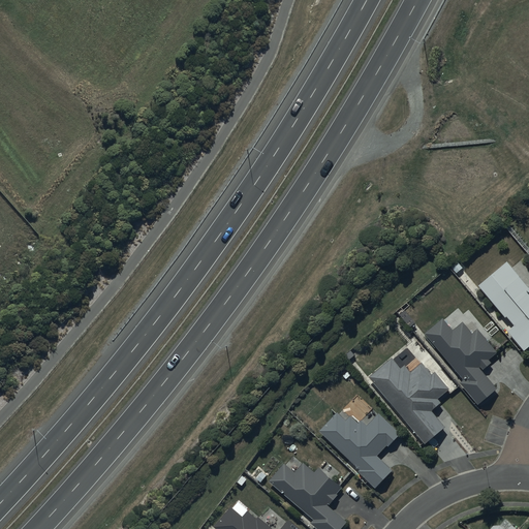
[(528,285),(507,260),(479,284),(506,317),(507,316),(515,324),(507,330),(523,350),(528,345),(528,285)]
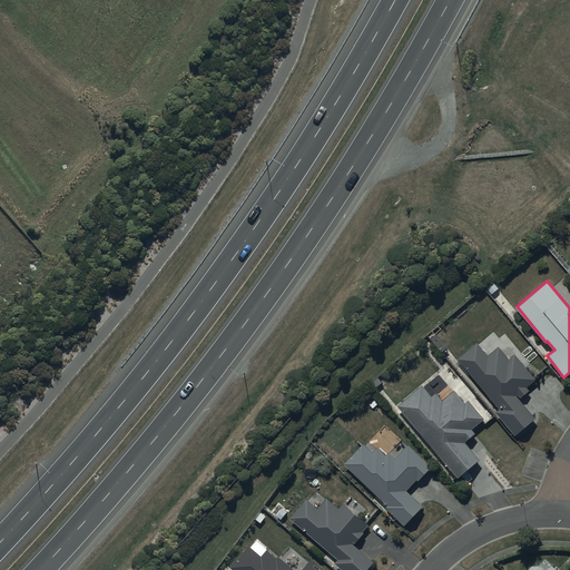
[(478,342),(459,357),(501,408),(497,411),(516,434),(536,418),(520,397),(529,390),(527,386),(536,379),(513,353),(509,357),(499,346),(489,354),(478,342)]
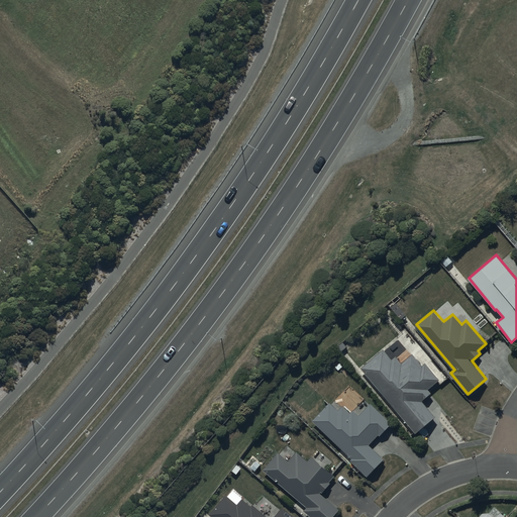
[(383,348),(359,367),(415,432),(434,416),(422,401),(431,394),(427,389),(439,379),(425,363),(423,366),(412,352),(402,362),(396,355),(392,358),(383,348)]
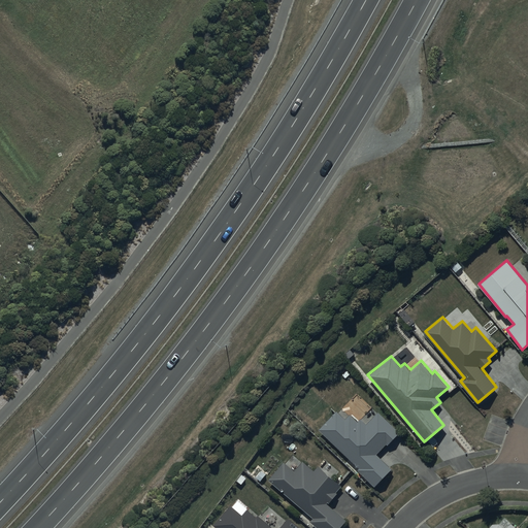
[(336,411),(320,428),(359,467),(357,469),(374,487),(392,468),(376,454),(387,444),(388,446),(400,433),(378,413),(367,424),(362,419),(358,422),(351,414),(344,420),(336,411)]
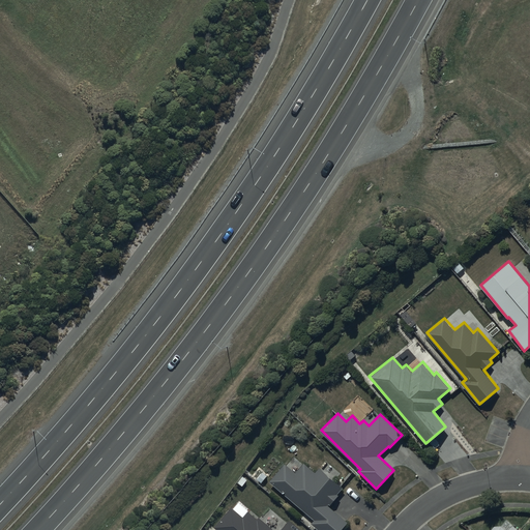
[(287,463),(270,480),(314,519),(311,522),(319,529),(342,529),(349,522),(330,506),(340,496),(337,494),(343,488),(319,467),(315,472),(304,464),(297,472),(287,463)]
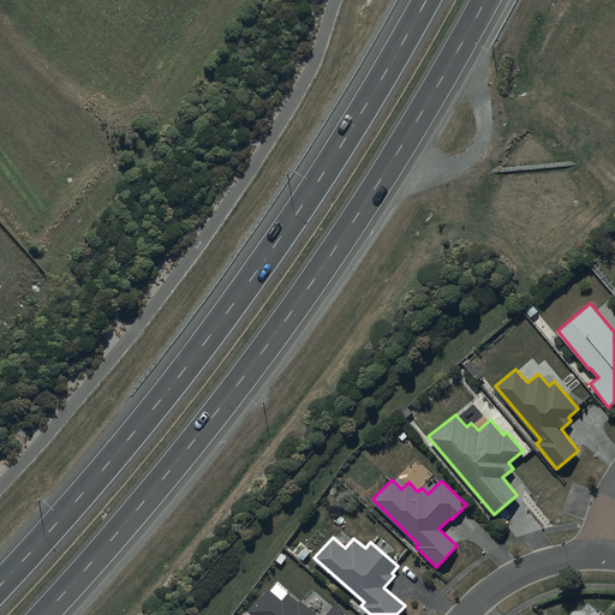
[(267,590),(244,614),(345,614),(333,604),(322,614),(315,614),(299,601),(297,604),(286,595),(280,601),(267,590)]
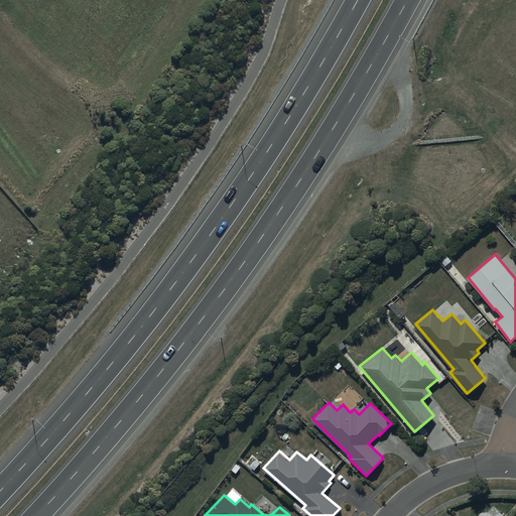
All buildings are outlined.
